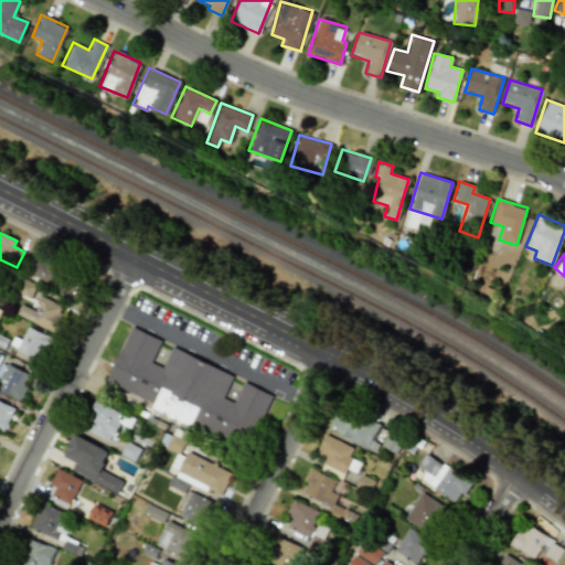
[(75,298),(82,285),(61,275),(64,269),(35,256),(27,274),(75,298)]
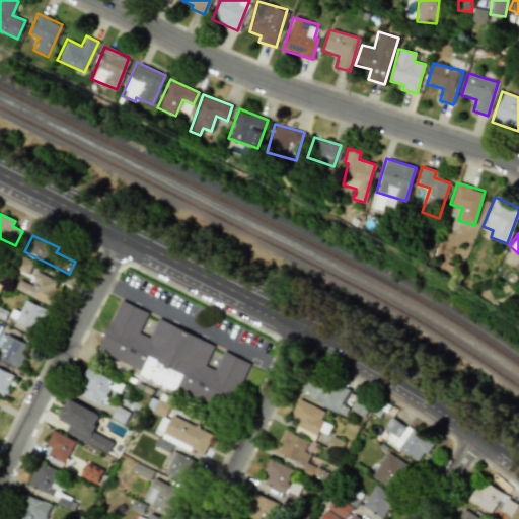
[(16,269),(28,273),(32,261),(20,257),(16,269)]
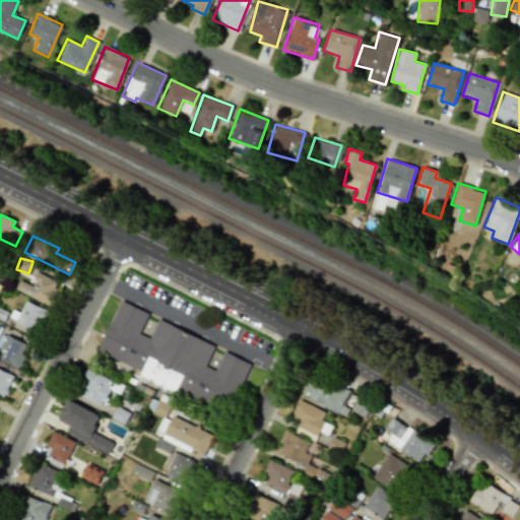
[(52,307),(59,290),(53,288),(56,281),(38,273),(31,286),(18,280),(14,289),(52,307)]
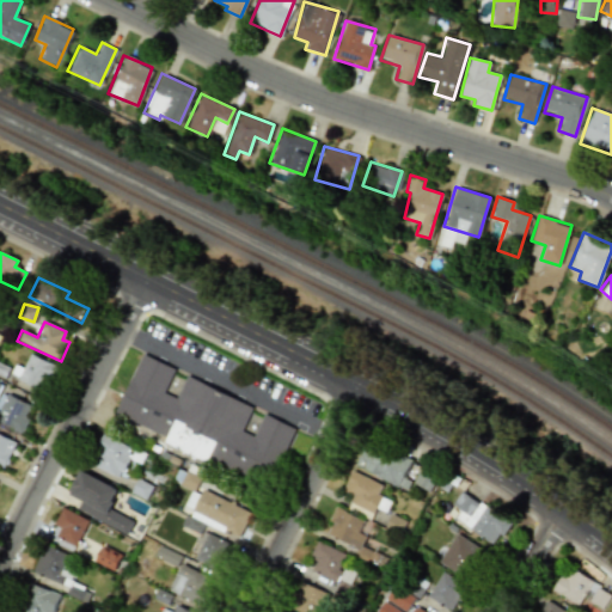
[(23,368),(14,365),(10,377),(46,391),(56,366),(29,354),(23,368)]
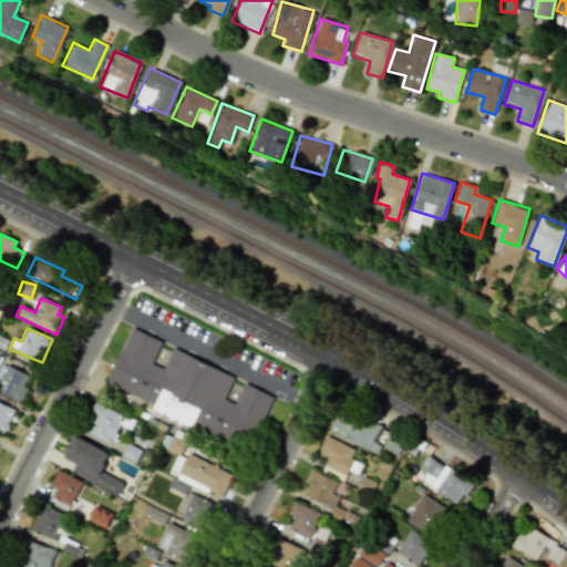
[(134,330),(109,382),(154,404),(151,409),(189,429),(191,424),(246,452),(274,397),(245,382),(235,403),(225,399),(236,377),(172,344),(161,368),(152,363),(162,343),(134,330)]
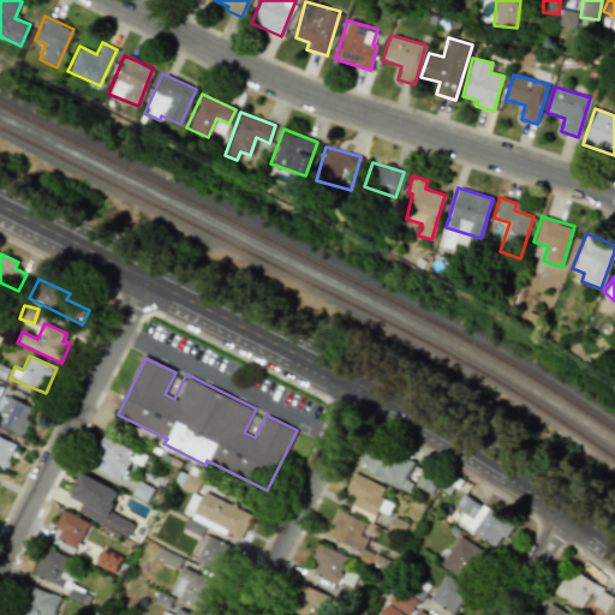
[(31,408),(7,396),(0,410),(0,424),(22,436),(30,421),(25,418),(31,408)]
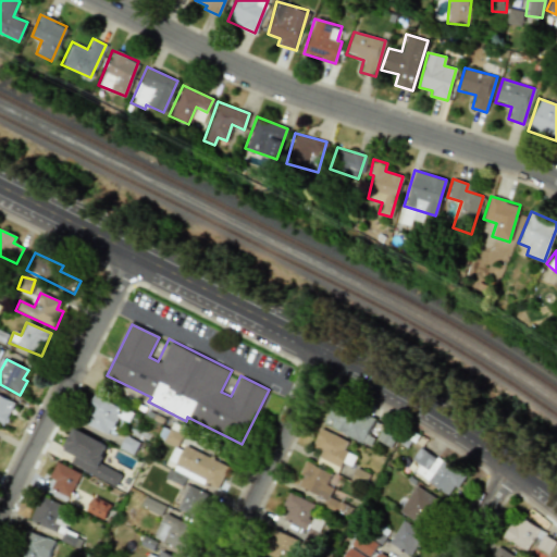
[(0,422),(5,424),(14,400),(0,395),(0,422)]
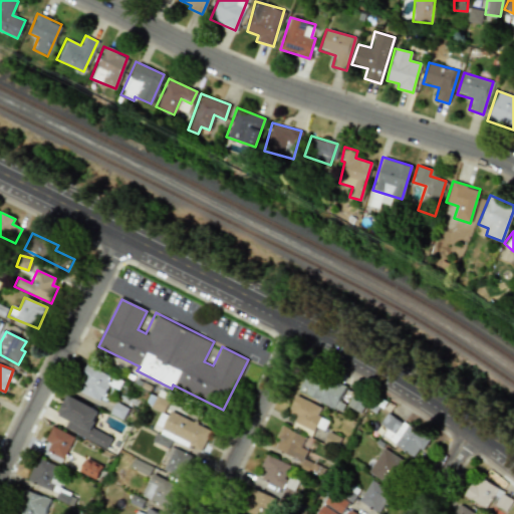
[(101,401),(111,375),(85,364),(74,390),(101,401)]
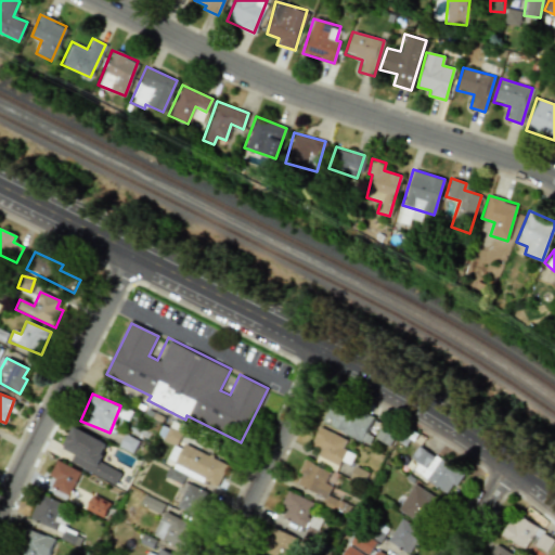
[(322,423),(363,442),(374,418),(333,399),(322,423)]
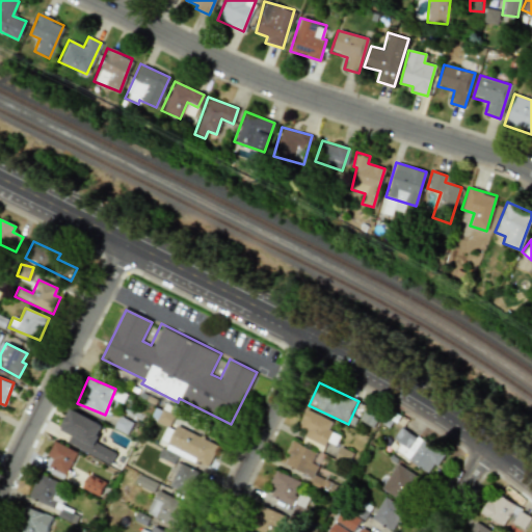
[(103,425),(68,408),(58,428),(72,434),(68,443),(111,464),(116,453),(95,443),(103,425)]
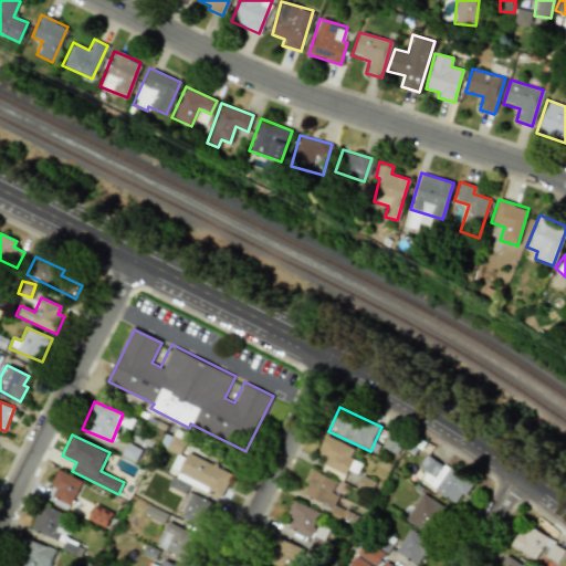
[(354,447),(324,436),(318,452),(327,456),(324,467),(346,474),(347,470),(357,473),(362,463),(349,459),(354,447)]
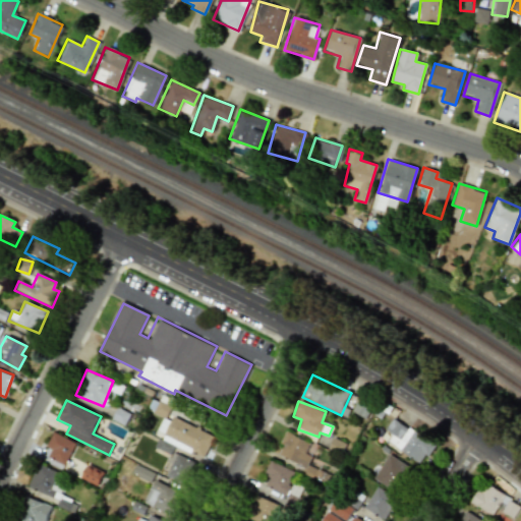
[(214,437),(165,415),(158,431),(163,433),(157,447),(170,453),(174,445),(204,458),(214,437)]
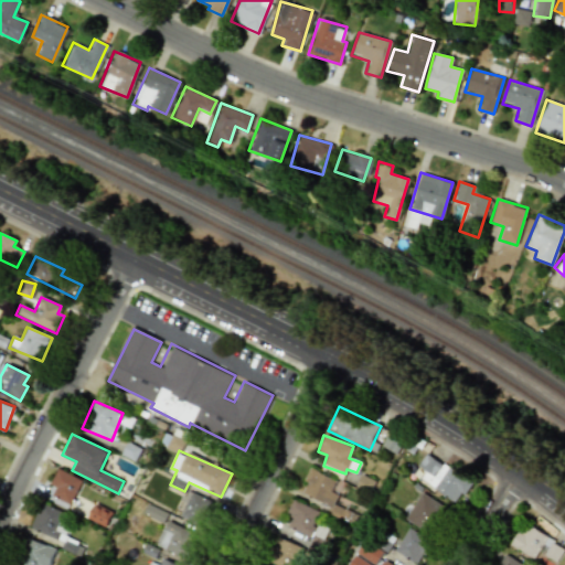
[(457,503),(471,481),(426,454),(418,467),(425,471),(419,479),(457,503)]
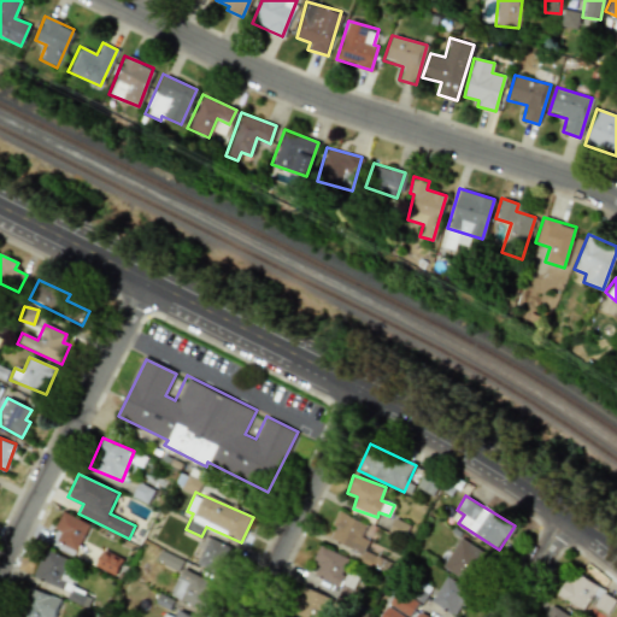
[(76,552),(89,524),(63,512),(54,530),(63,534),(58,542),(76,552)]
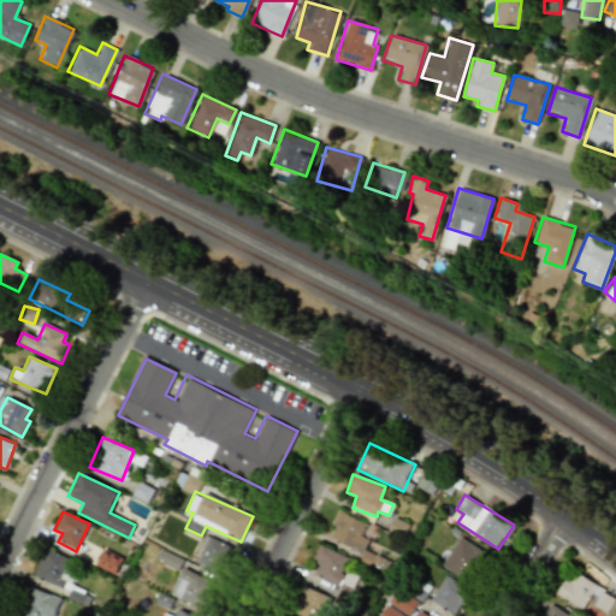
[(368,539),(360,537),(366,522),(337,511),(331,525),(333,526),(329,538),(363,552),(368,539)]
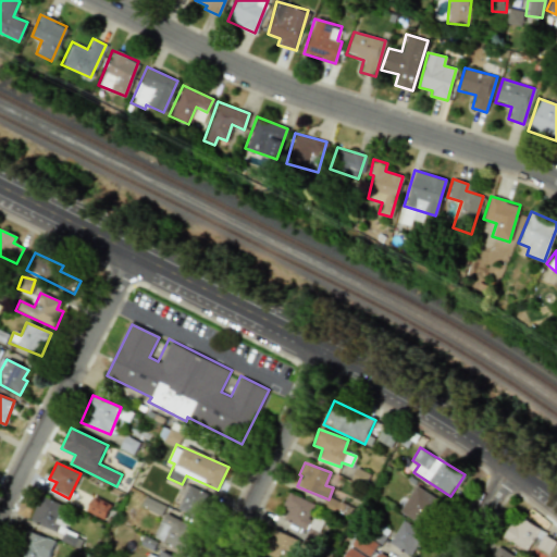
[(178,510),(198,518),(208,494),(188,485),(178,510)]
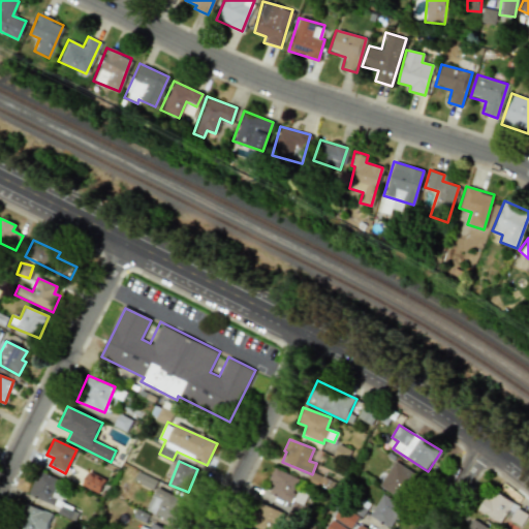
[(379,485),(403,500),(419,476),(395,461),(379,485)]
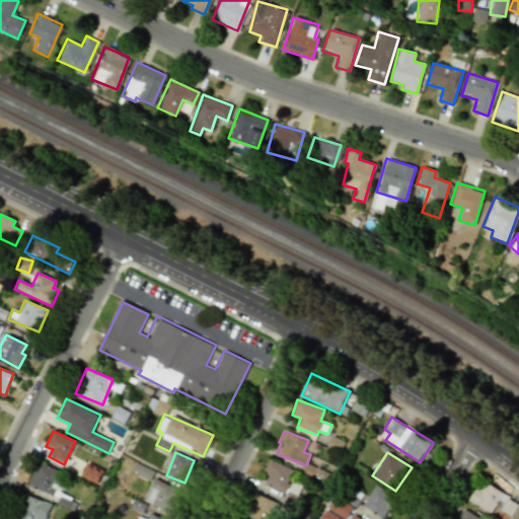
[(263,472),(268,474),(263,485),(284,493),(294,469),(269,459),(263,472)]
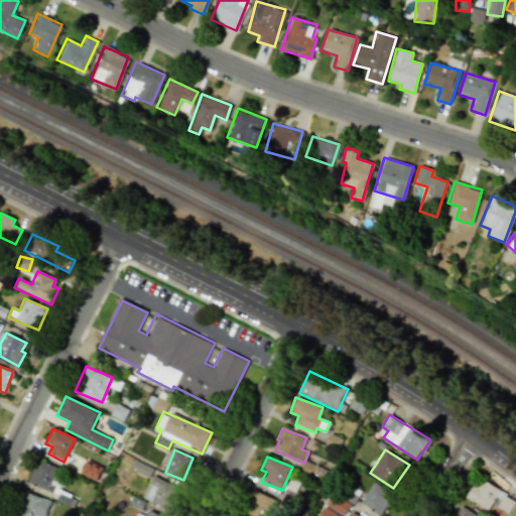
[(103,468),(87,460),(80,474),(97,481),(103,468)]
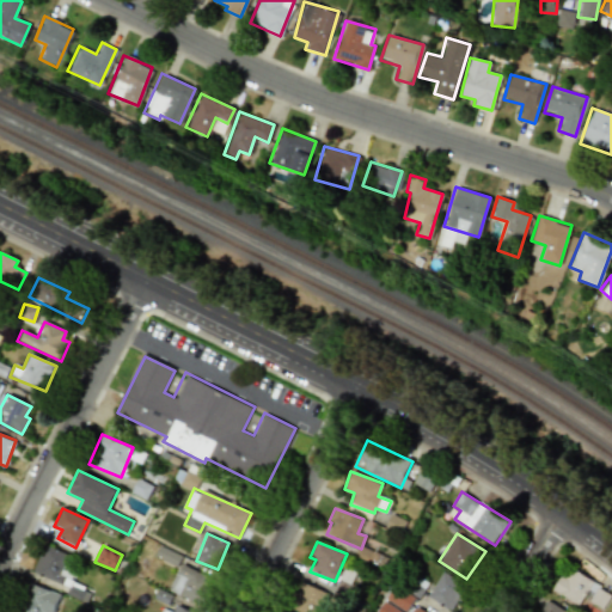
[(68,554),(43,546),(35,575),(63,583),(66,576),(61,575),(68,554)]
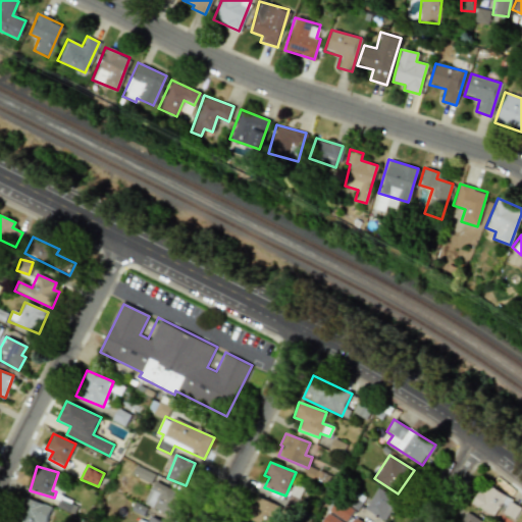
[(145,504),(173,517),(185,494),(155,481),(145,504)]
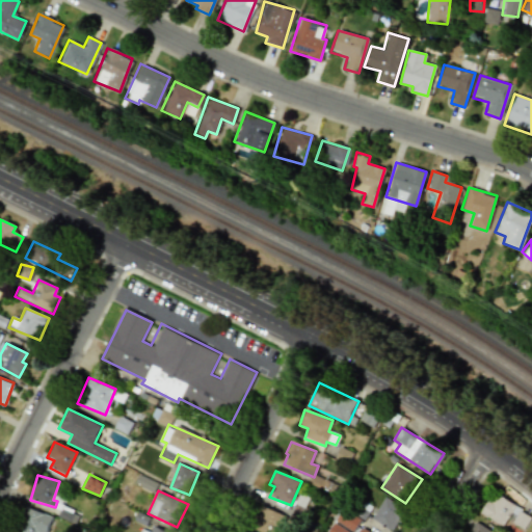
[(531,516),(494,491),(480,512),(503,527),(508,520),(523,529),(531,516)]
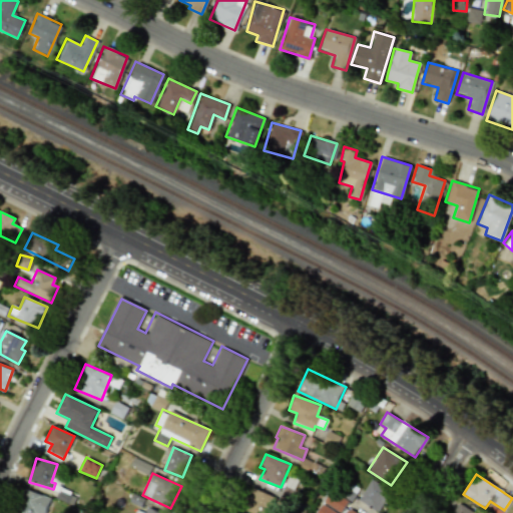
[(379,512),(391,492),(371,479),(358,500),(379,512)]
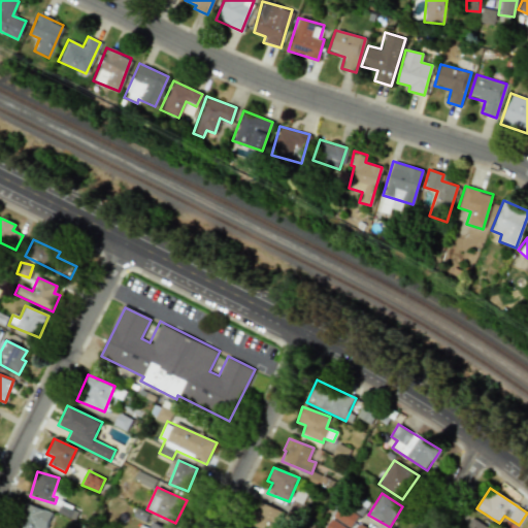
[(261,527),(274,527),(283,512),(260,502),(251,523),(261,527)]
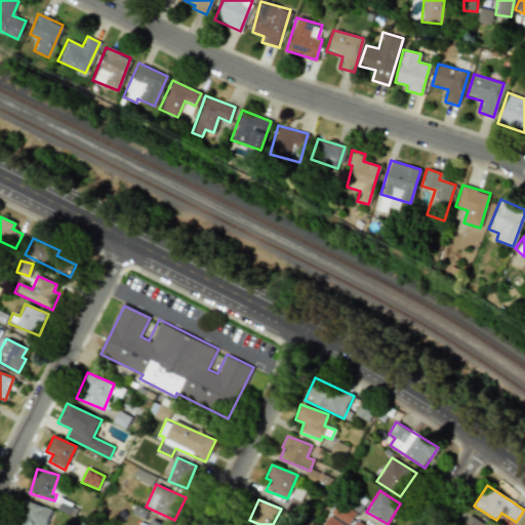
[(45,524),(51,511),(28,500),(18,524),(21,524),(45,524)]
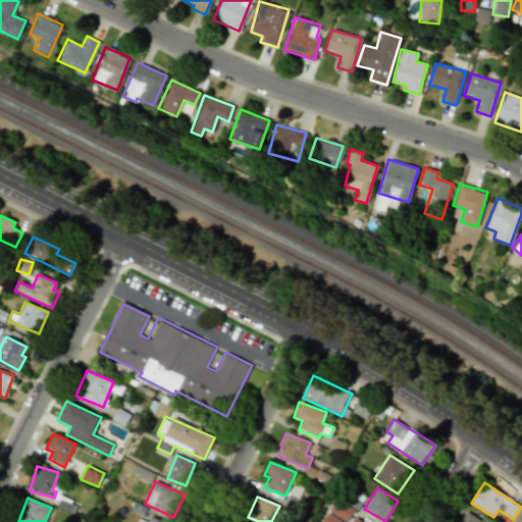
[(361,521),(354,518),(351,521),(345,521),(353,509),(334,500),(322,521),(361,521)]
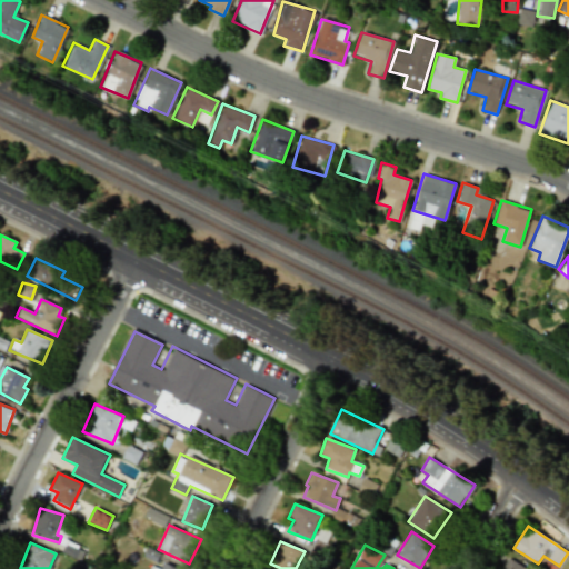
[(501,568),(526,568),(508,558),(501,568)]
